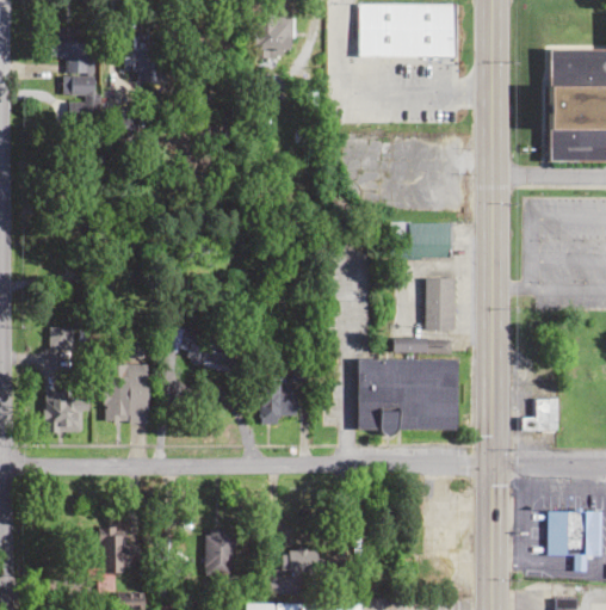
[(455,53),(455,10),(430,10),(430,53),(455,53)]
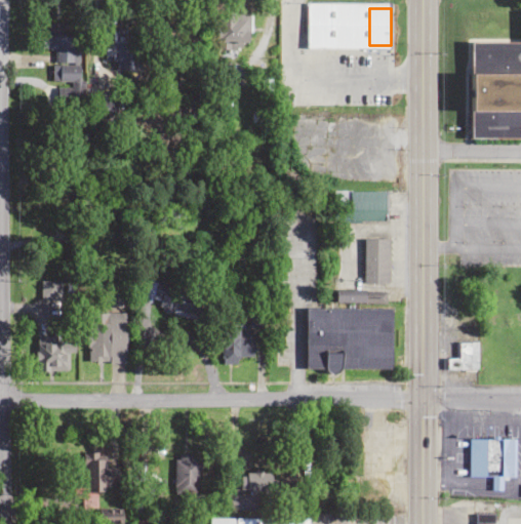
[(250,14),(221,13),(219,55),(248,57),(250,14)]
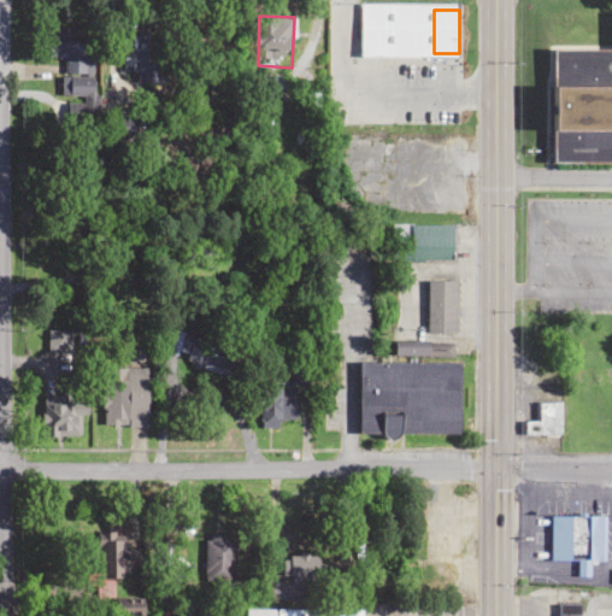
[(370,75),(370,17),(335,16),(334,75),(370,75)]
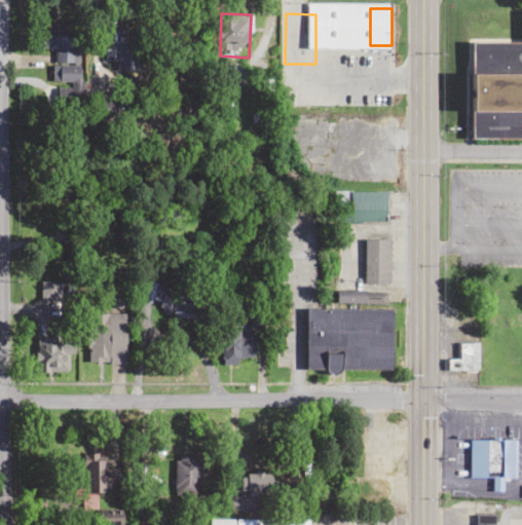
[(142,71),(143,30),(107,30),(107,60),(120,60),(120,70),(142,71)]
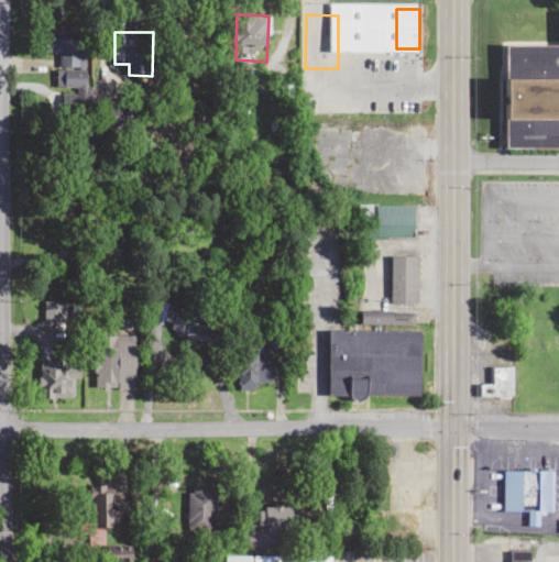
[(558,44),(507,45),(507,150),(558,149),(558,44)]
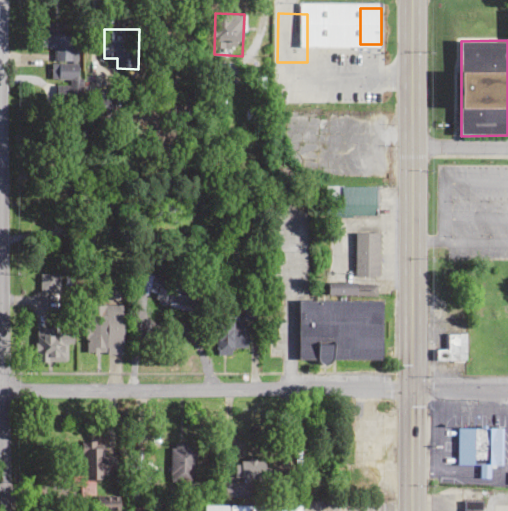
[(378,187),(331,187),(331,216),(378,216),(378,187)]
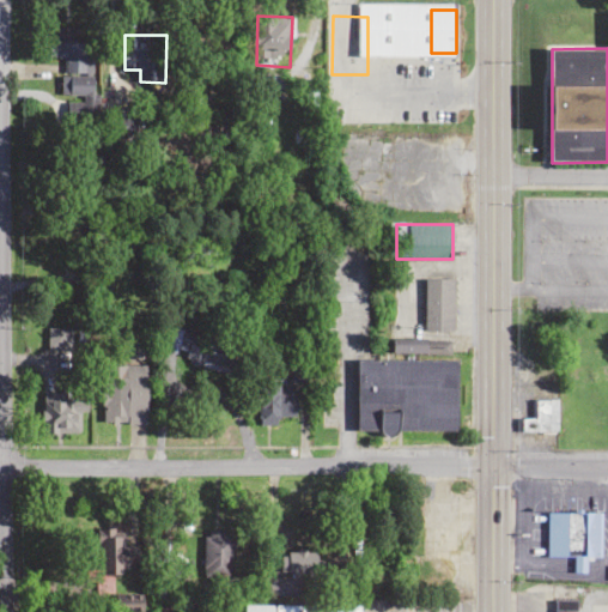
[(426,331),(456,331),(456,279),(426,279),(426,331)]
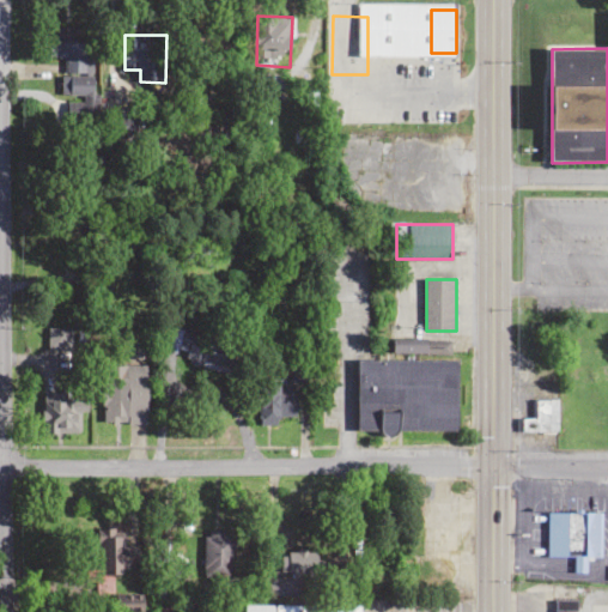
[(50,328),(50,350),(73,350),(73,328),(50,328)]
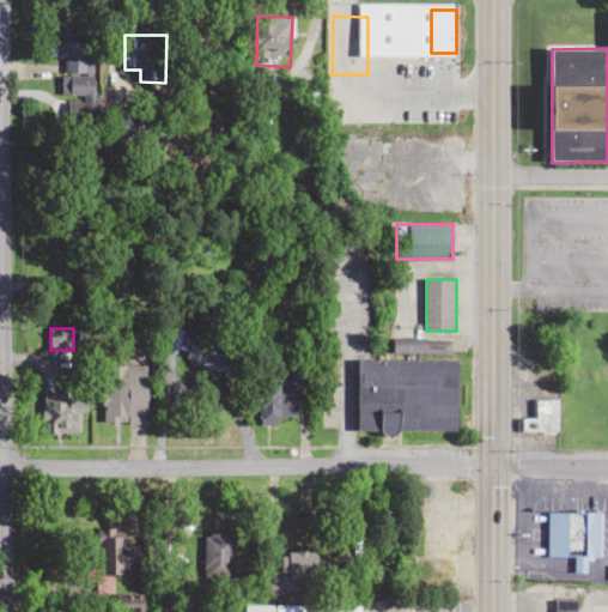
[(395,352),(451,352),(451,340),(395,340),(395,352)]
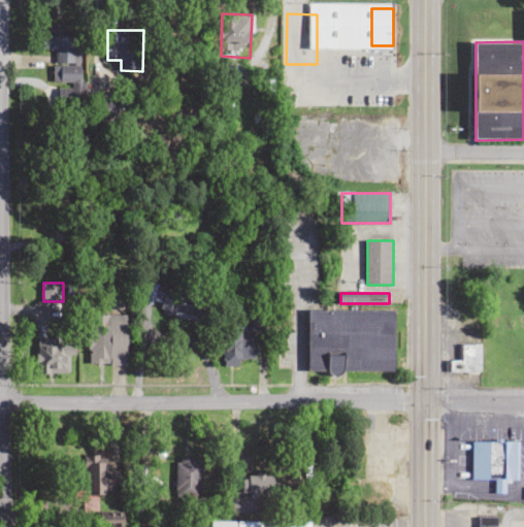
[(309,310),(309,371),(395,371),(395,310),(309,310)]
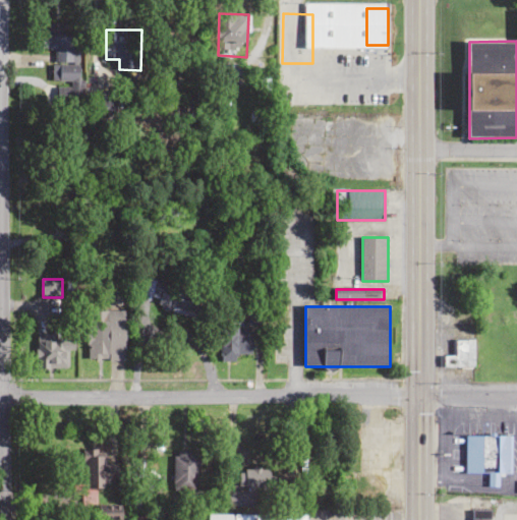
[(90,359),(126,359),(126,309),(90,309),(90,359)]
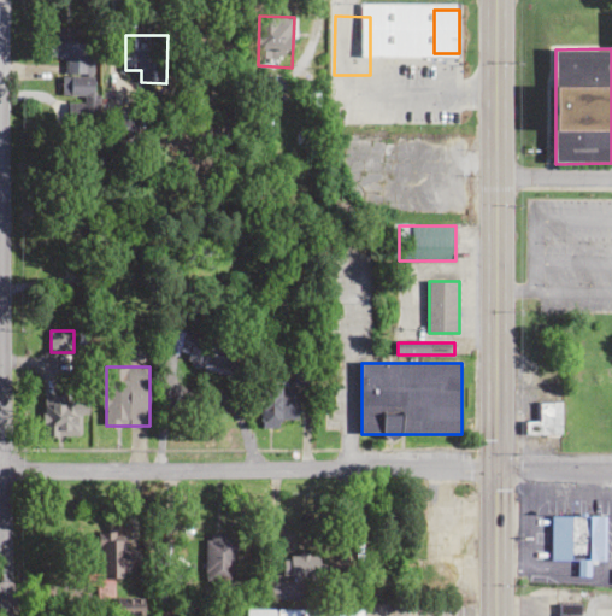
[(299,421),(299,389),(263,389),(263,421),(299,421)]
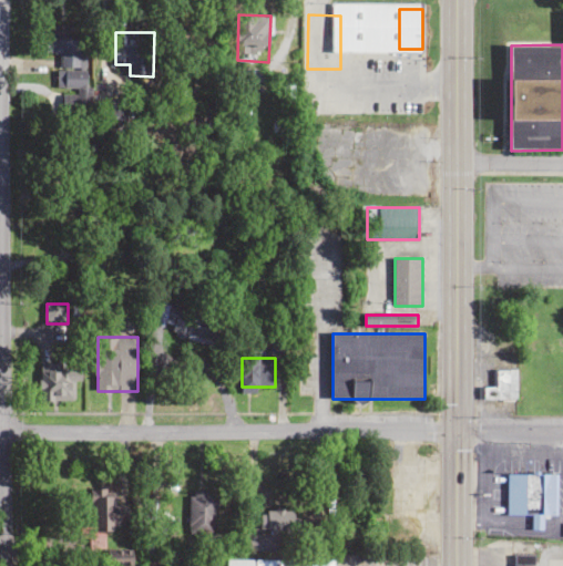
[(81,401),(82,369),(41,368),(40,400),(81,401)]
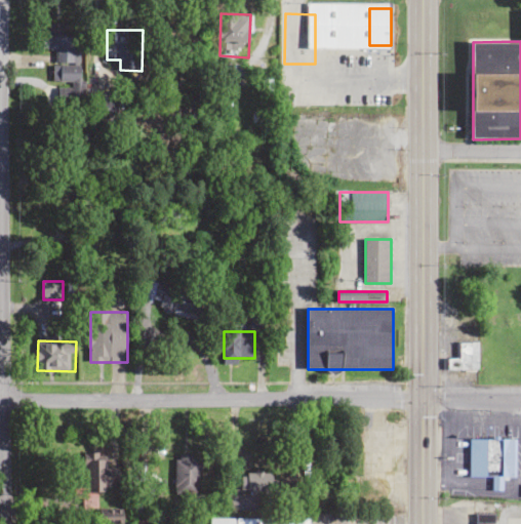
[(480,343),(461,343),(461,358),(449,358),(449,370),(480,370),(480,343)]
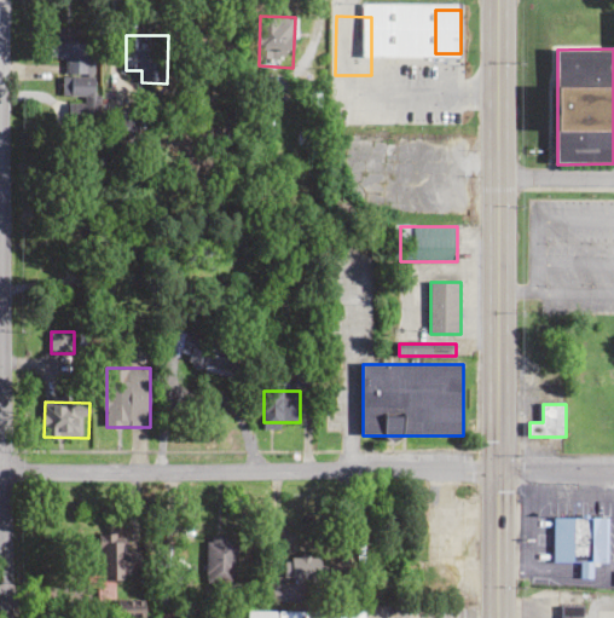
[(608,564),(608,519),(556,518),(555,564),(581,564),(580,578),(595,578),(595,564),(608,564)]
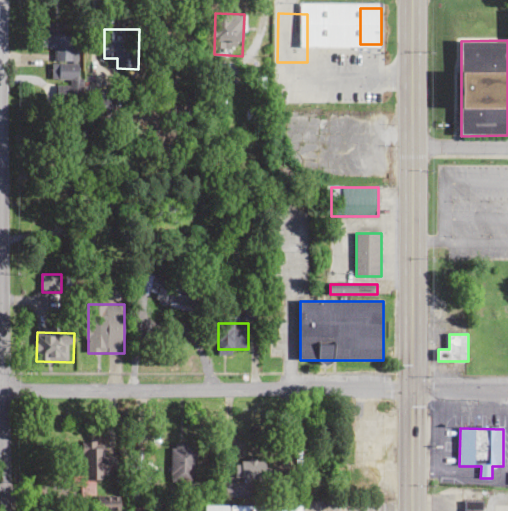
[(84,442),(84,478),(110,478),(110,442),(84,442)]
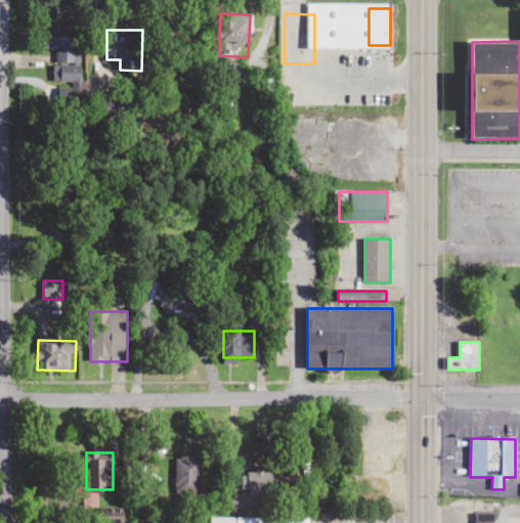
[(176,455),(176,494),(202,494),(202,455),(176,455)]
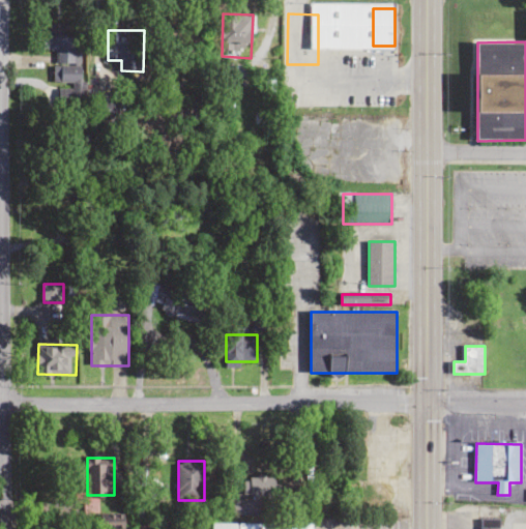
[(245,500),(281,500),(281,475),(245,475),(245,500)]
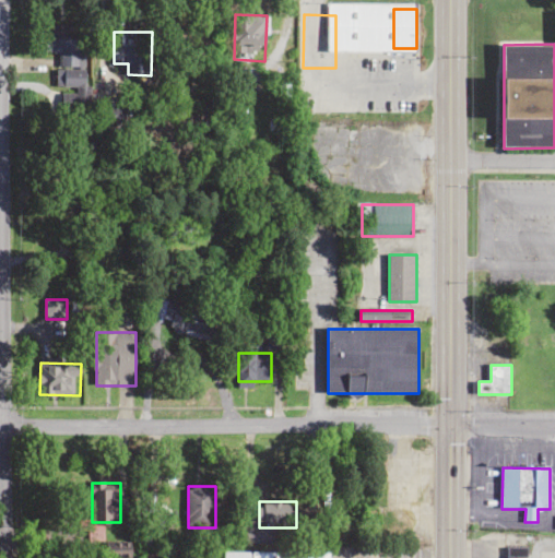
[(529,557),(529,547),(508,547),(508,557),(529,557)]
